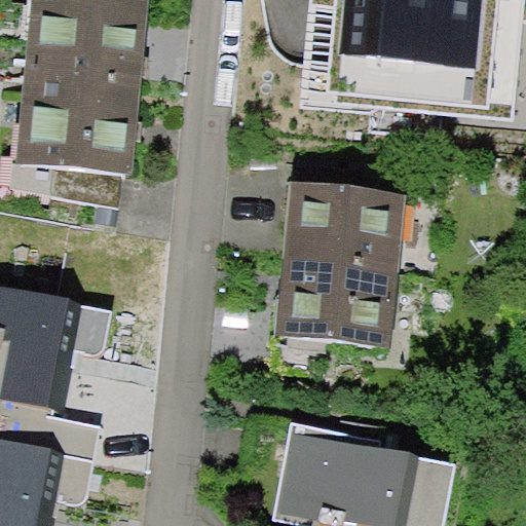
[(39,0),(23,163),(125,175),(129,137),(139,53),(143,0),(39,0)]
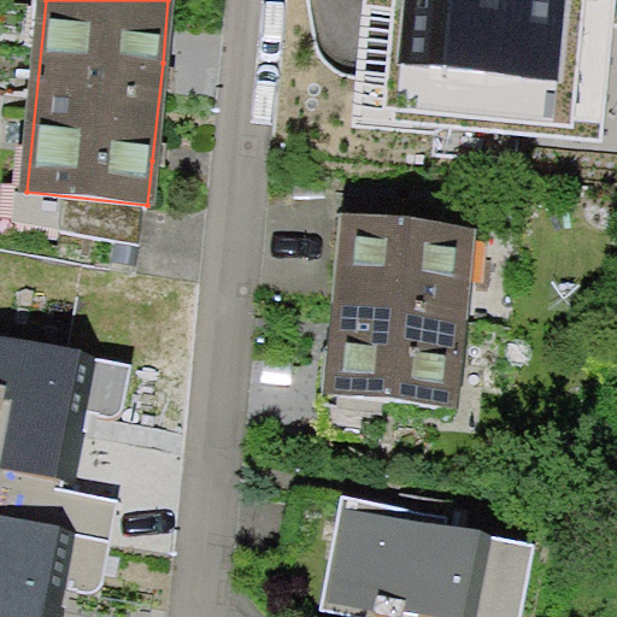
[(363,0),(352,125),(434,134),(434,124),(601,140),(613,0),(363,0)]
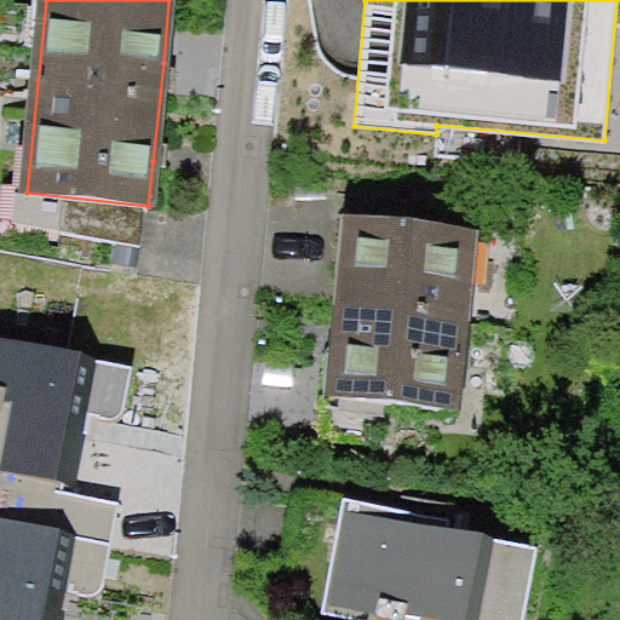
[(323,395),(460,408),(480,227),(343,213),(323,395)]
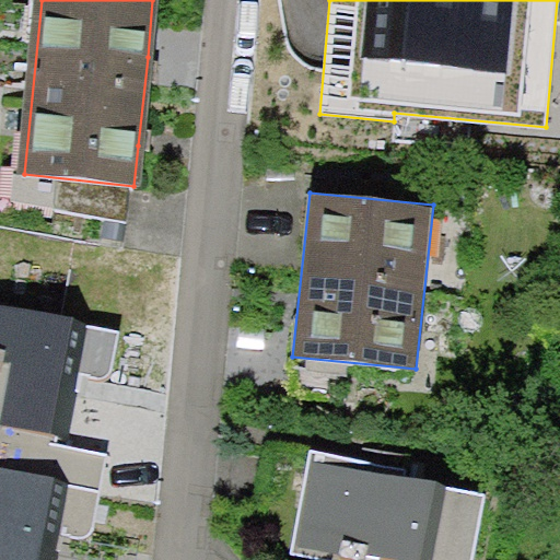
[(68,329),(0,314),(0,353),(7,356),(0,384),(0,559),(53,559),(60,527),(92,535),(108,459),(43,446),(54,397),(68,329)]
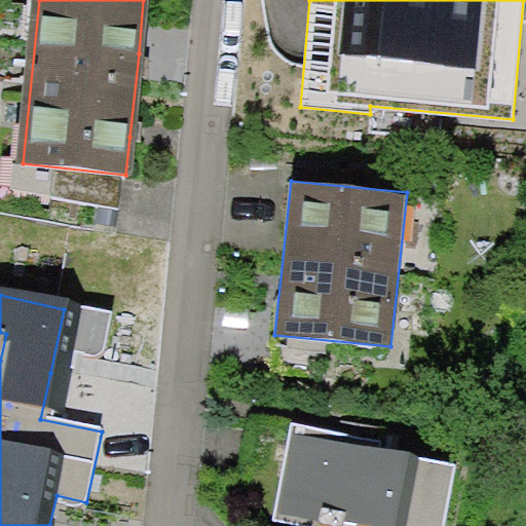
[(433,525),(444,462),(278,435),(262,525),(433,525)]
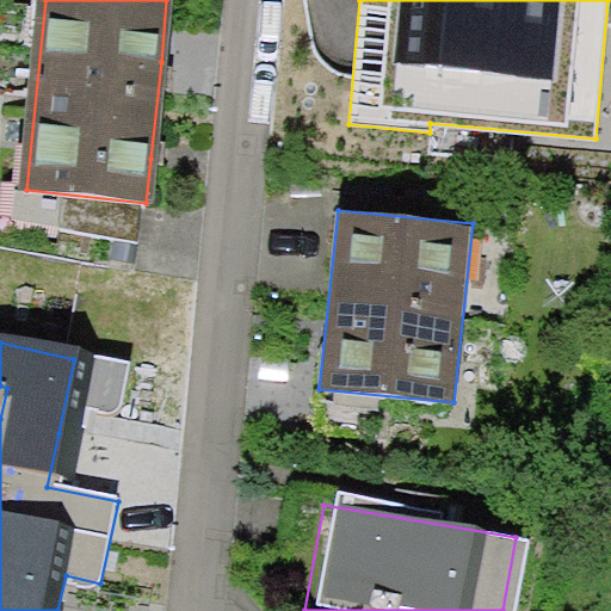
All buildings are outlined.
